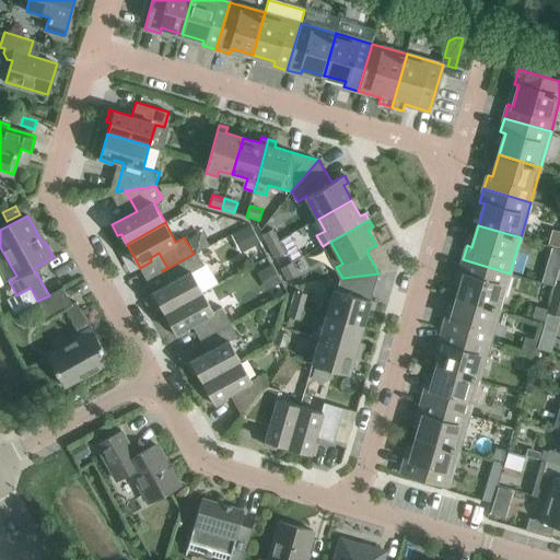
[(279,241),(272,229),(263,234),(269,245),(279,241)]
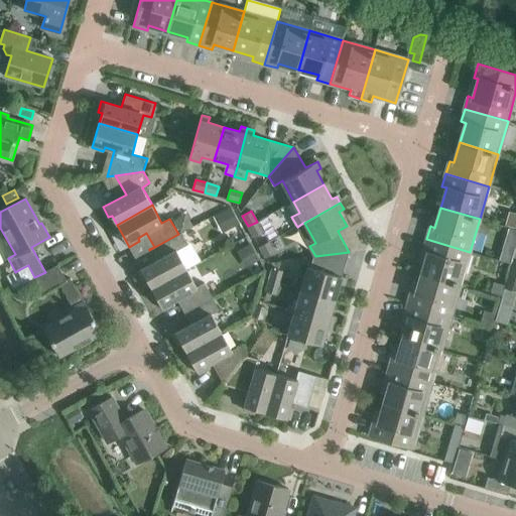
[(263,232),(257,222),(248,226),(254,237),(263,232)]
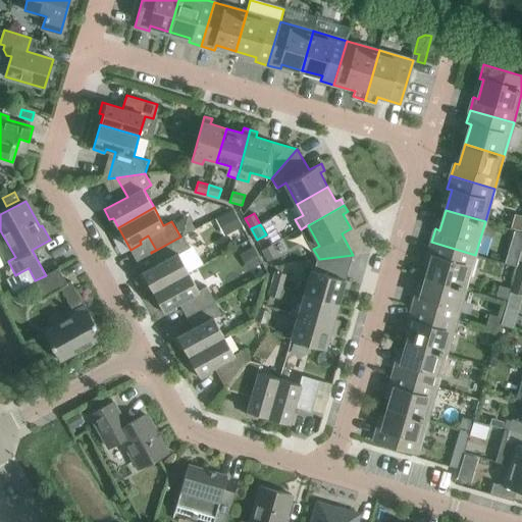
[(153,292),(189,272),(178,254),(191,247),(185,237),(186,236),(186,235),(180,237),(151,253),(158,264),(140,274),(145,283),(148,282),(153,292)]
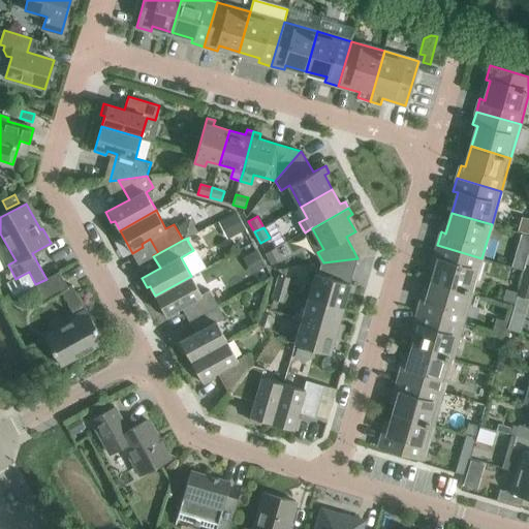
[(472,291),(481,258),(437,245),(433,258),(438,260),(432,280),(472,291)]
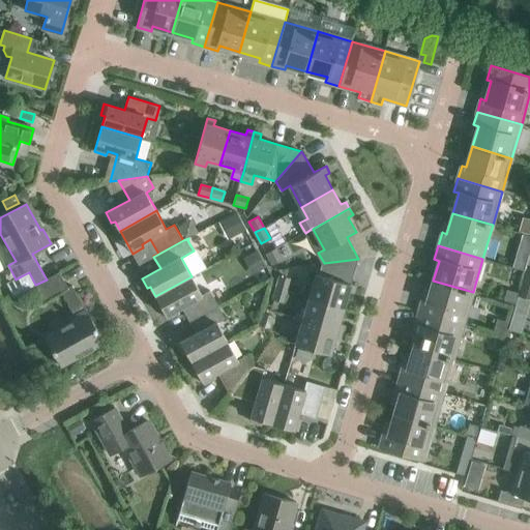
[(266,254),(272,265),(282,260),(275,248),(266,254)]
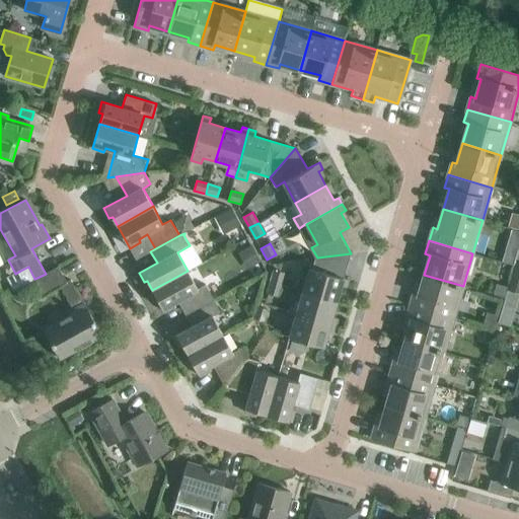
[(506,249),(502,262),(514,265),(518,252),(506,249)]
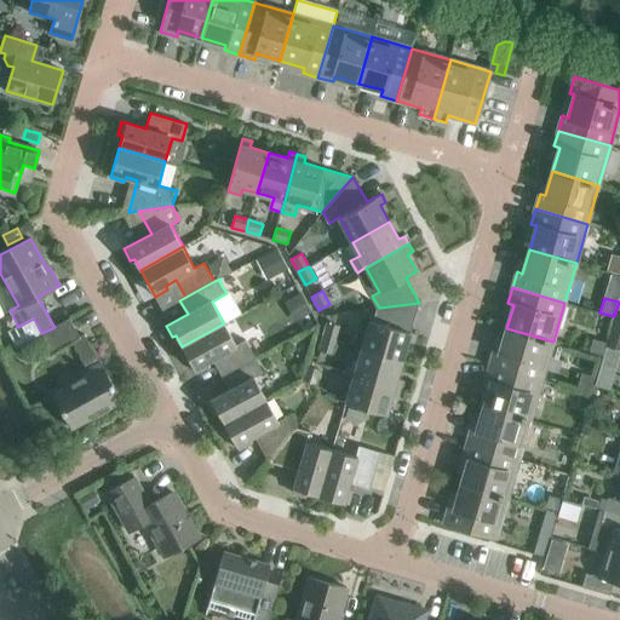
[(411,332),(419,303),(379,308),(375,321),(369,320),(362,348),(402,360),(408,340),(414,343),(417,333),(411,332)]
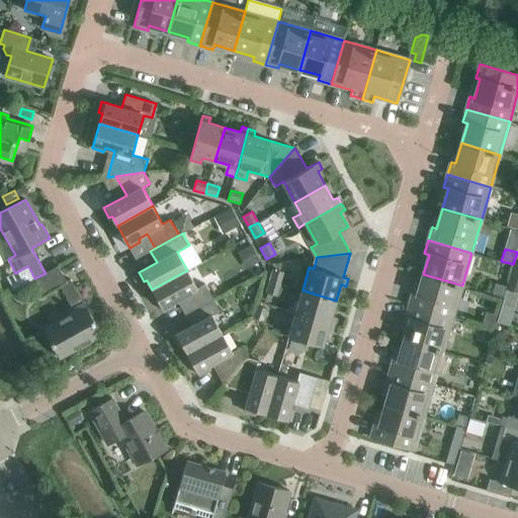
[(58,266),(46,273),(34,278),(44,294),(61,285),(74,308),(69,311),(71,315),(45,329),(60,358),(102,335),(85,303),(83,303),(71,279),(67,281),(58,266)]
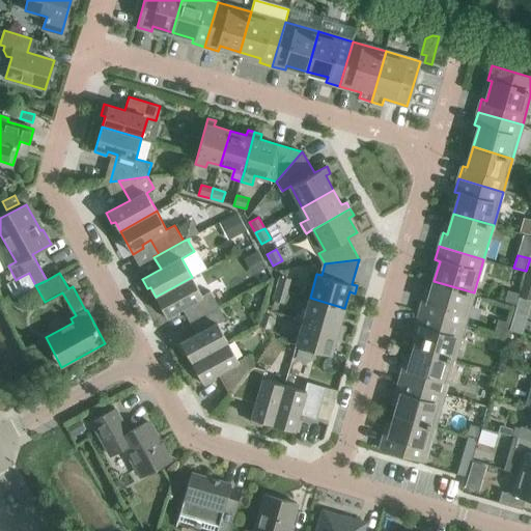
[(287,291),(290,279),(281,276),(277,288),(287,291)]
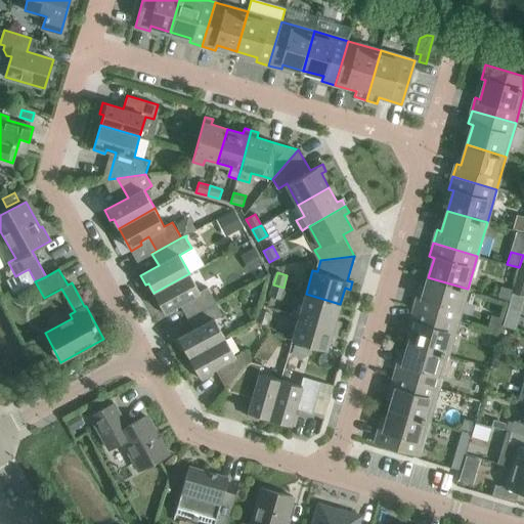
[(200,291),(189,273),(154,293),(167,315),(177,309),(175,306),(184,301),(192,315),(216,303),(208,287),(200,291)]
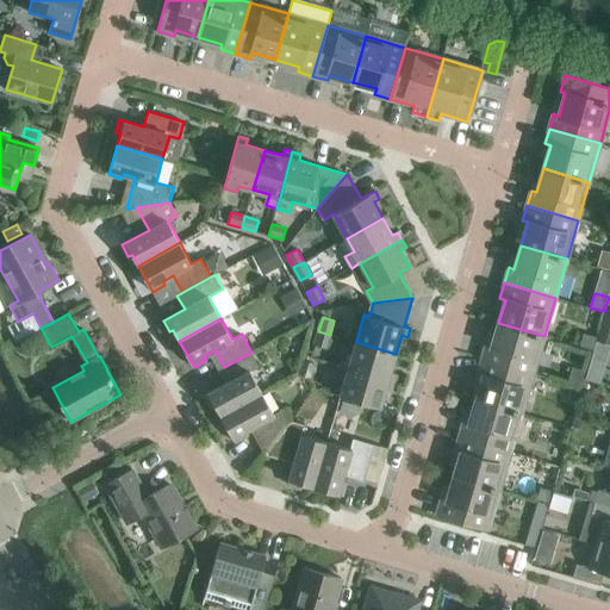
[(533,374),(545,336),(498,323),(492,347),(486,344),(481,360),(533,374)]
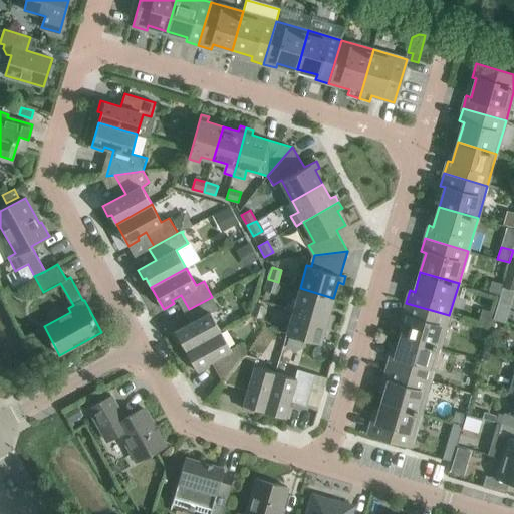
[(504,284),(503,287),(513,290),(513,278),(506,276),(504,284)]
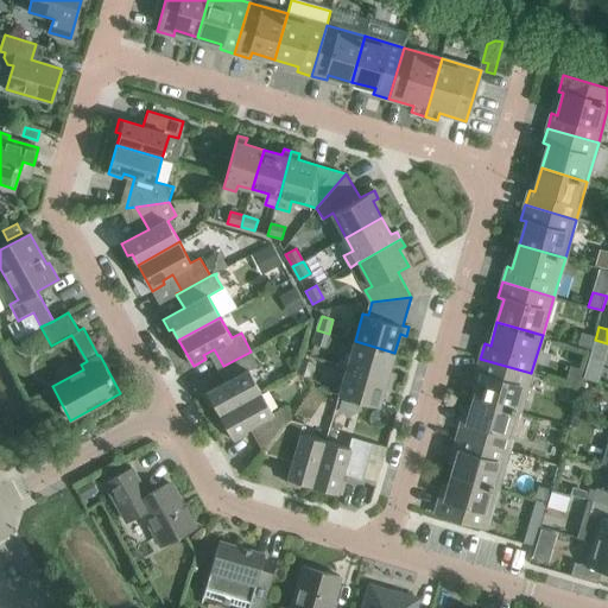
[(325,347),(329,334),(317,330),(314,343),(325,347)]
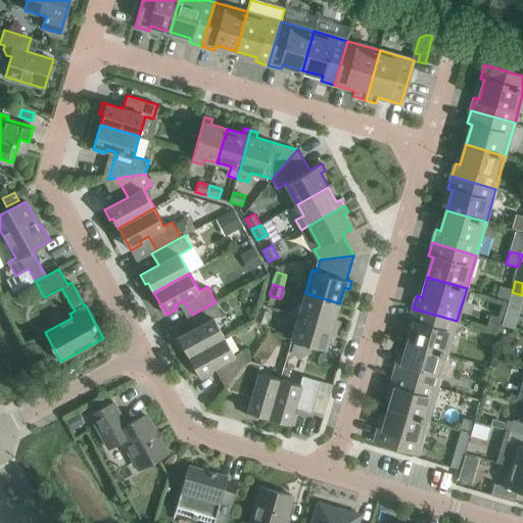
[(501,285),(497,297),(509,300),(512,292),(513,289),(501,285)]
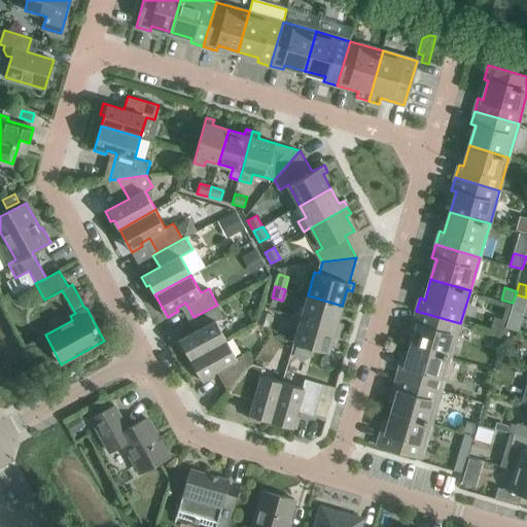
[(513,303),(512,306),(525,310),(526,303),(526,297),(516,294),(513,303)]
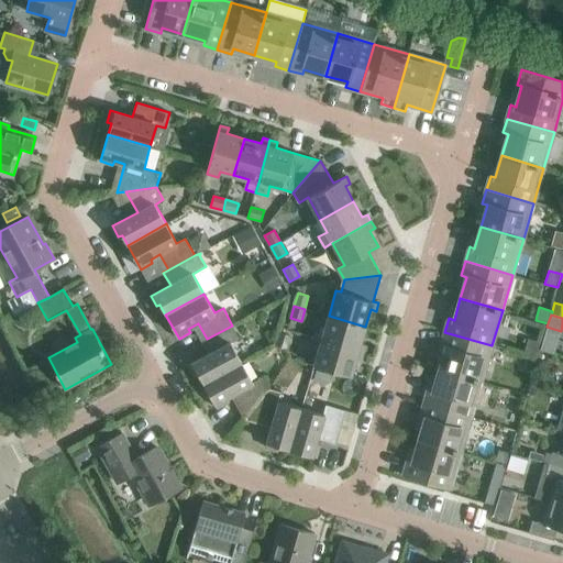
[(361,343),(365,327),(329,316),(321,340),(364,352),(366,344),(361,343)]
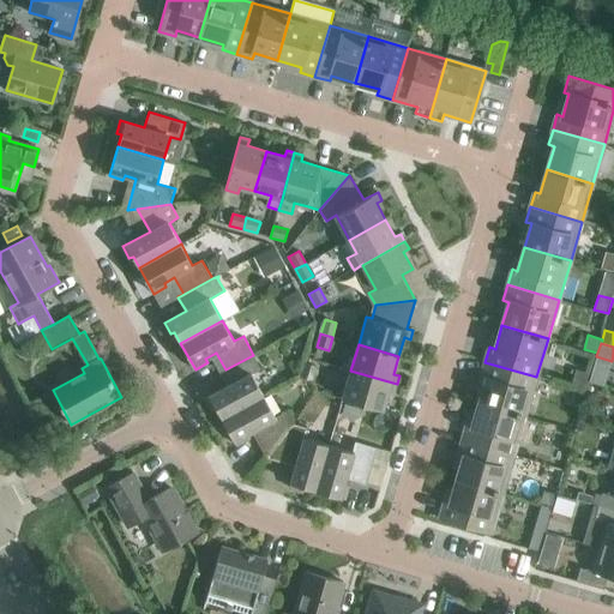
[(222,419),(265,395),(252,374),(262,369),(253,355),(226,369),(233,383),(205,398),(212,410),(216,408),(222,419)]
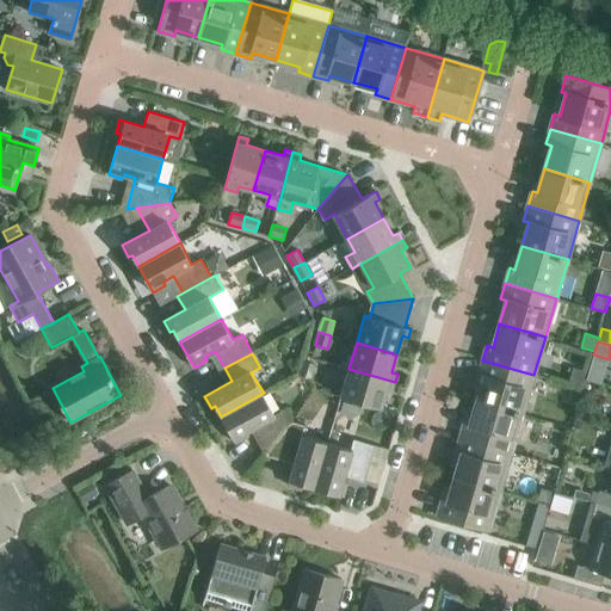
[(303,360),(298,375),(310,378),(314,364),(303,360)]
